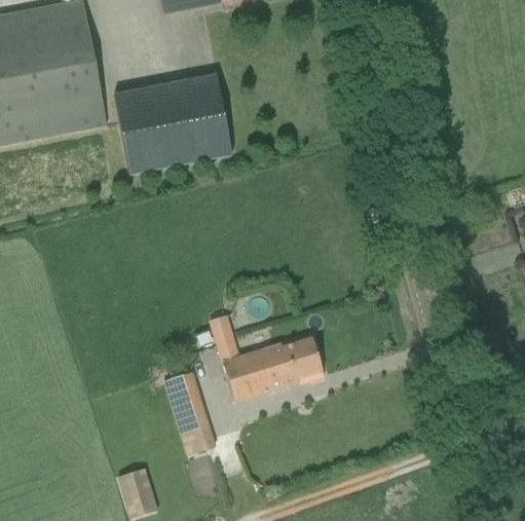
[(0,143),(107,122),(83,0),(78,0),(0,14),(0,143)]
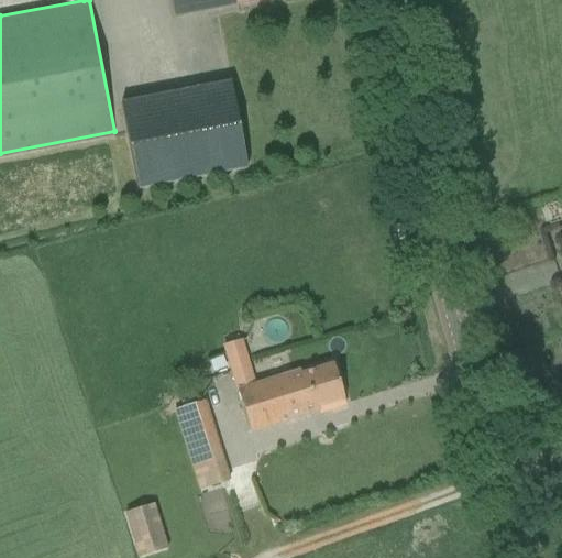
[(174,0),(176,12),(233,0),(174,0)]
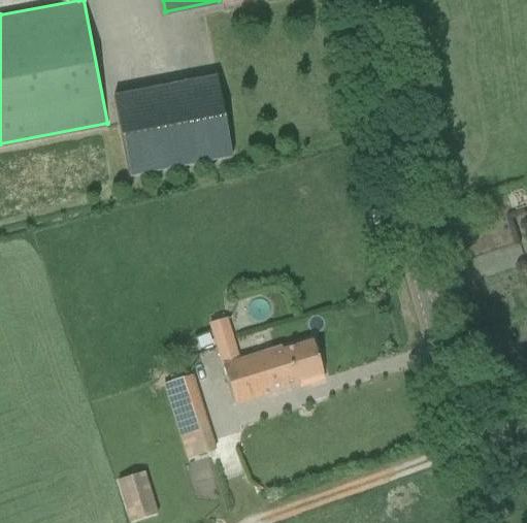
[(217,74),(216,74),(114,94),(131,174),(232,155),(217,74)]
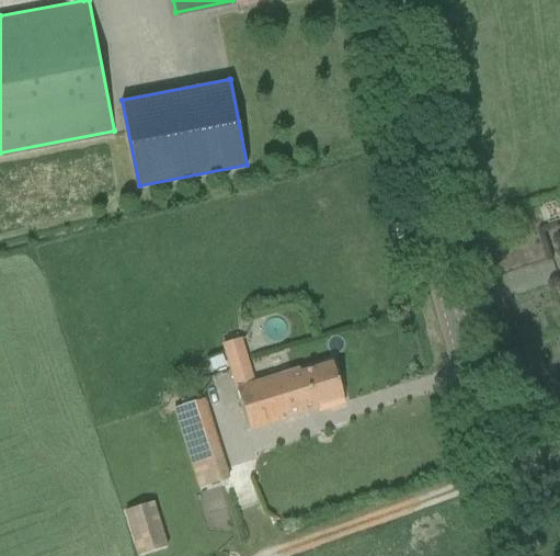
[(223,341),(226,351),(230,364),(250,359),(242,335),(223,341)]
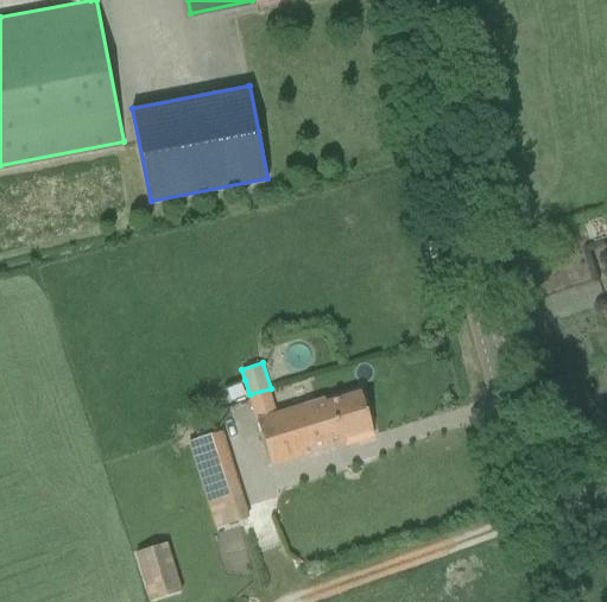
[(324,397),(302,404),(258,417),(271,461),(346,438),(345,436),(373,428),(361,388),(326,399),(324,397)]
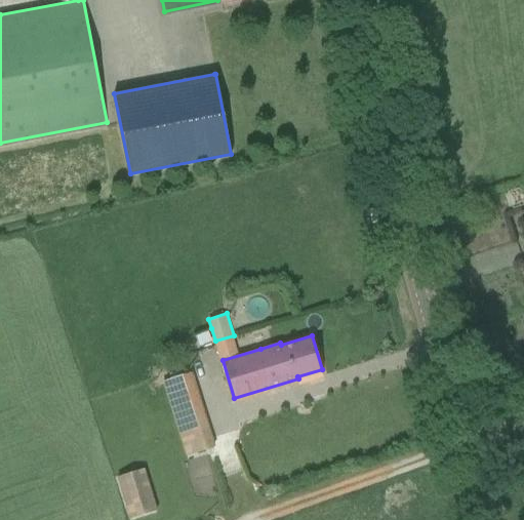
[(193,370),(163,378),(187,453),(215,444),(193,370)]
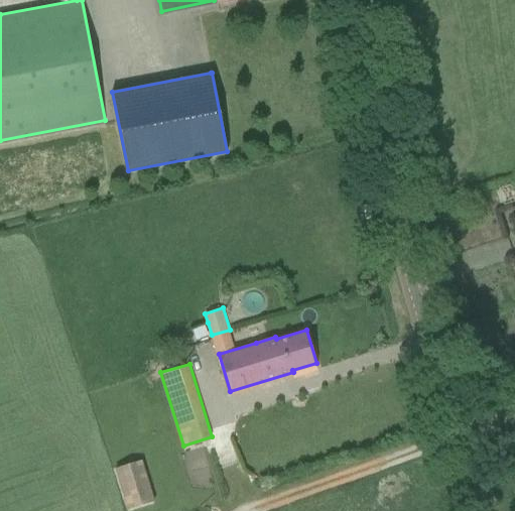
[(154,499),(142,459),(116,467),(128,508),(154,499)]
